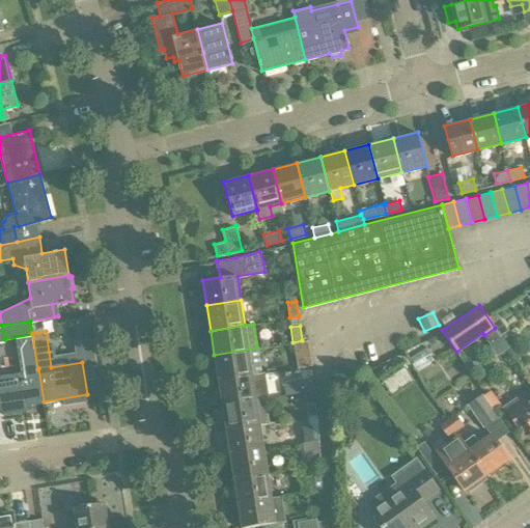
[(302,340),(293,342),(295,352),(310,350),(308,340),(302,340)]
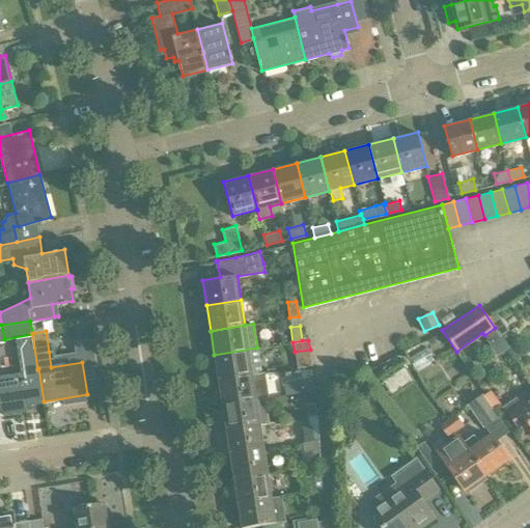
[(261,373),(257,348),(214,355),(218,380),(253,374),(261,373)]
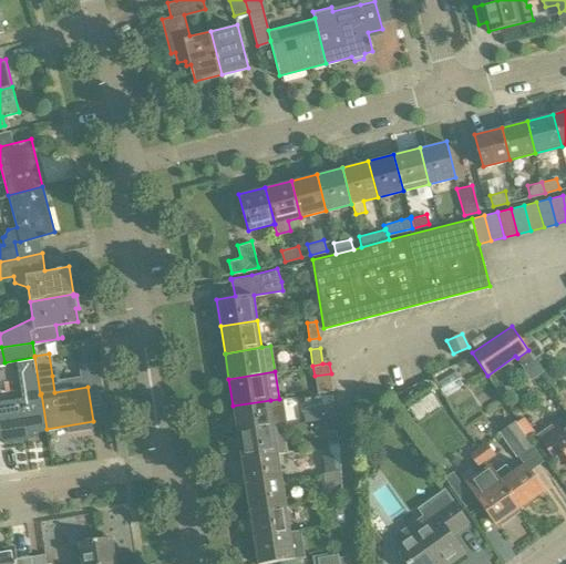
[(23,387),(0,390),(0,436),(47,429),(41,393),(40,395),(24,397),(23,387)]
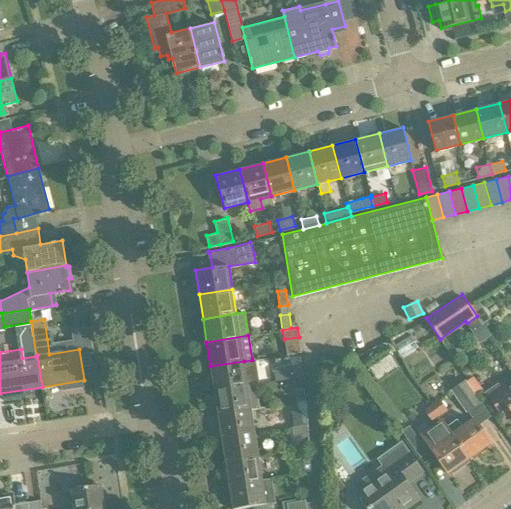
[(392,355),(373,364),(377,373),(396,364),(392,355)]
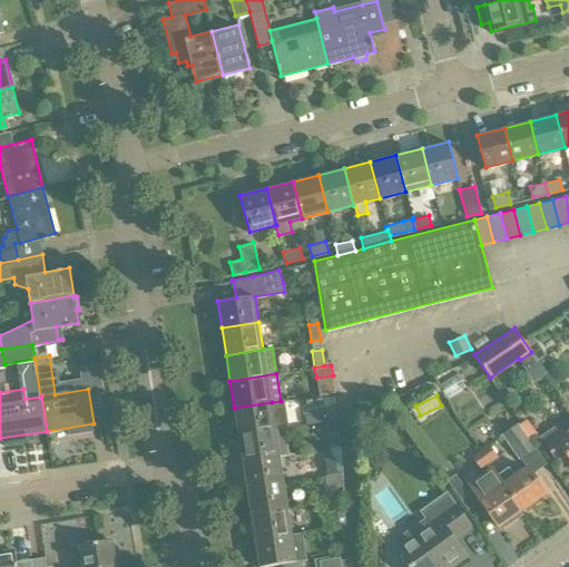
[(275,428),(272,402),(234,408),(238,432),(275,428)]
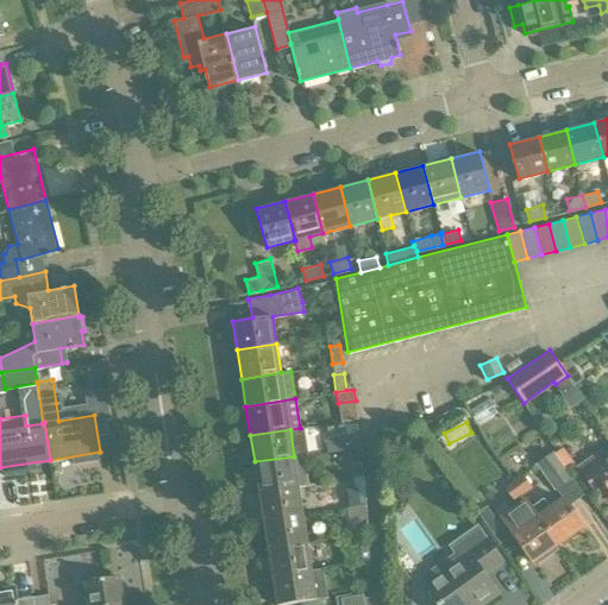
[(346,435),(325,439),(327,451),(362,445),(361,432),(346,434),(346,435)]
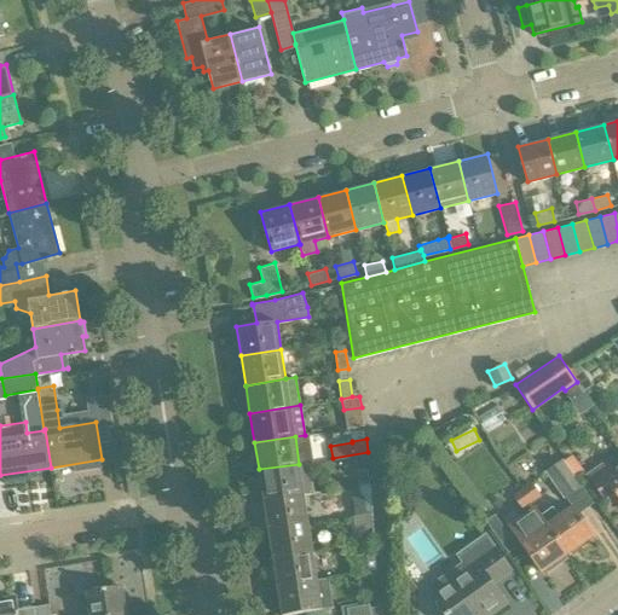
[(582,486),(564,460),(562,458),(544,470),(564,497),(582,486)]
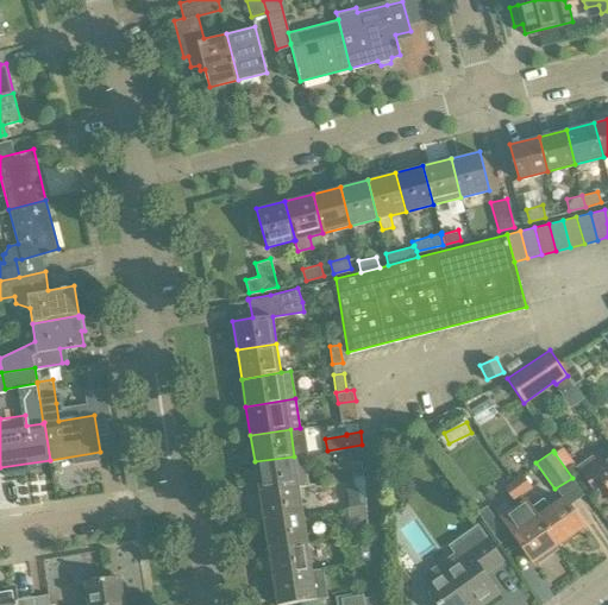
[(599,452),(587,460),(577,466),(594,491),(605,484),(607,489),(607,458),(605,460),(599,452)]
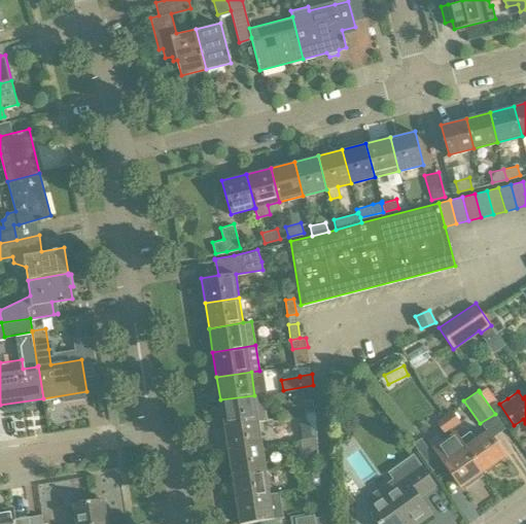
[(254,395),(220,399),(223,424),(258,420),(258,421),(267,420),(263,394),(254,395)]
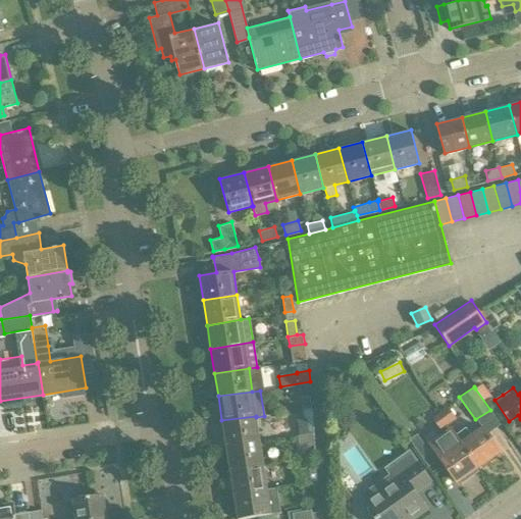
[(312,407),(309,396),(300,398),(303,409),(312,407)]
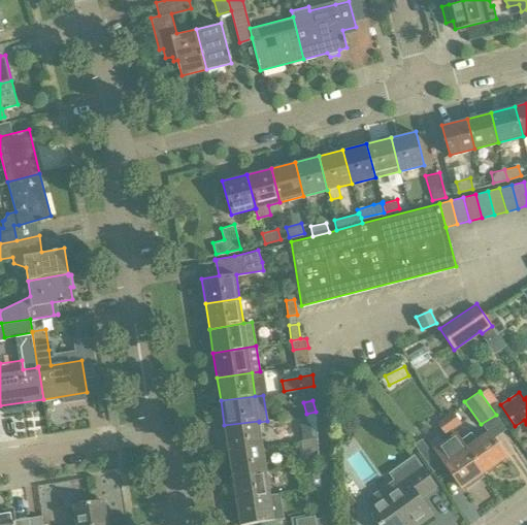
[(453,409),(443,416),(452,428),(461,422),(453,409)]
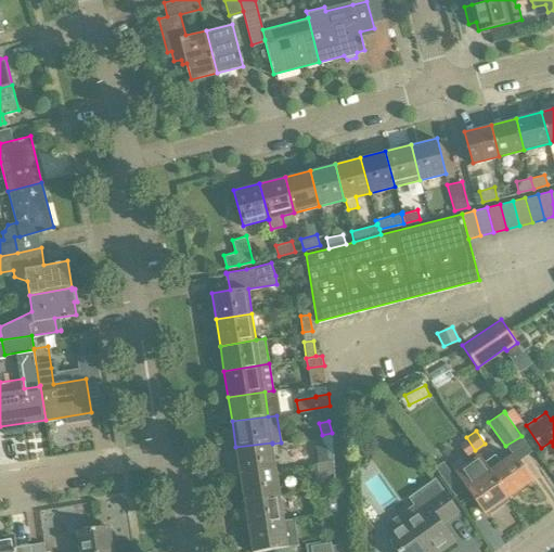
[(475,450),(466,437),(459,444),(467,456),(475,450)]
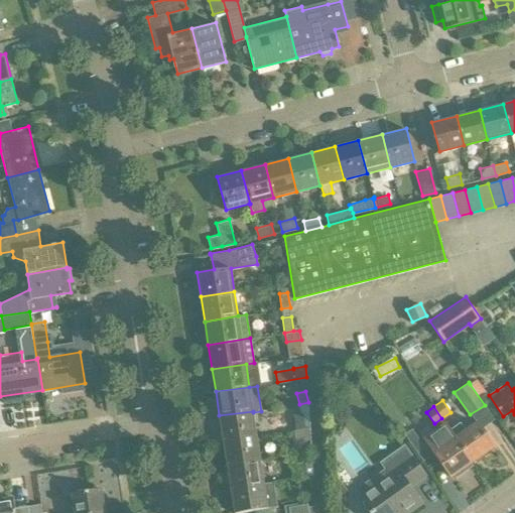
[(257,434),(253,412),(253,411),(219,415),(223,439),(257,434)]
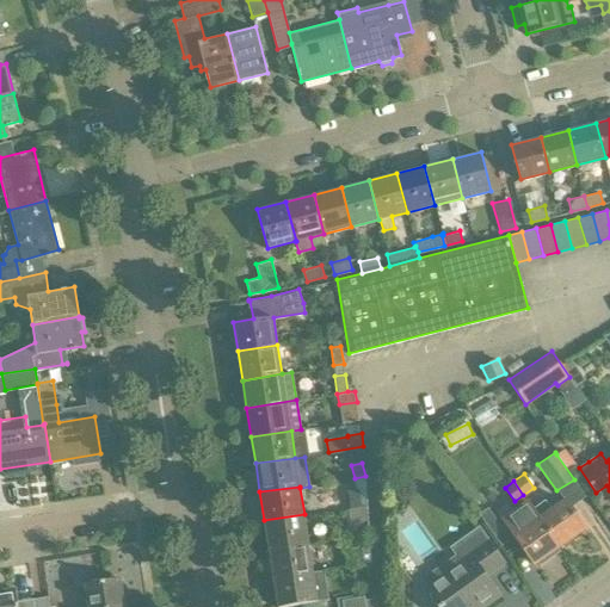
[(361,506),(357,488),(346,489),(350,508),(361,506)]
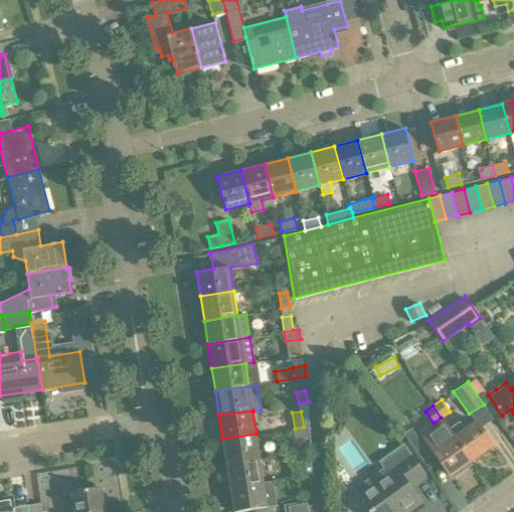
[(477,420),(465,430),(459,420),(449,429),(455,437),(470,460),(493,444),(477,420)]
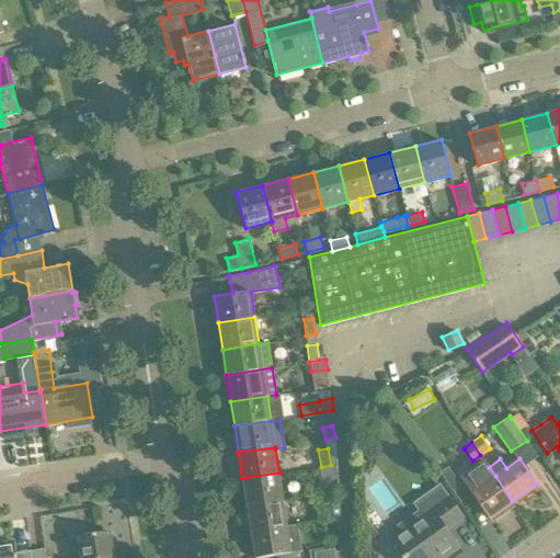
[(490,517),(512,501),(495,476),(486,462),(463,478),(490,517)]
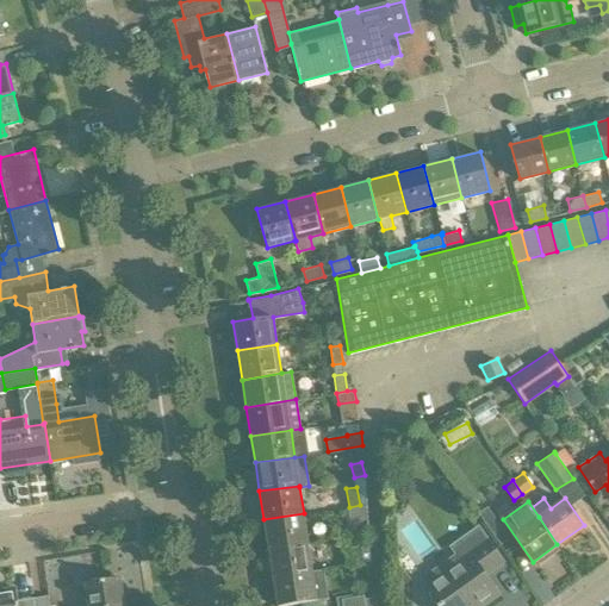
[(347,507),(348,518),(367,514),(366,505),(347,507)]
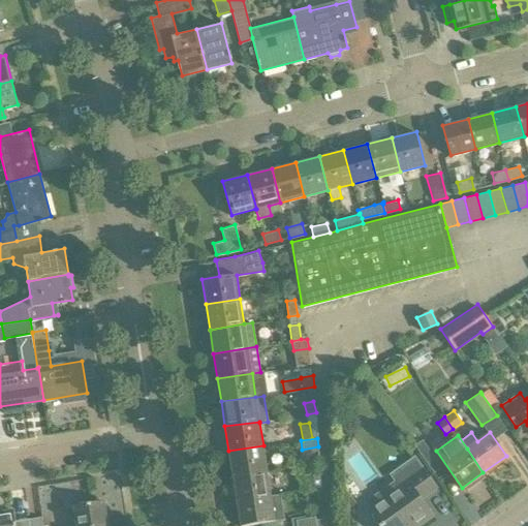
[(268,470),(264,445),(228,451),(233,475),(268,470)]
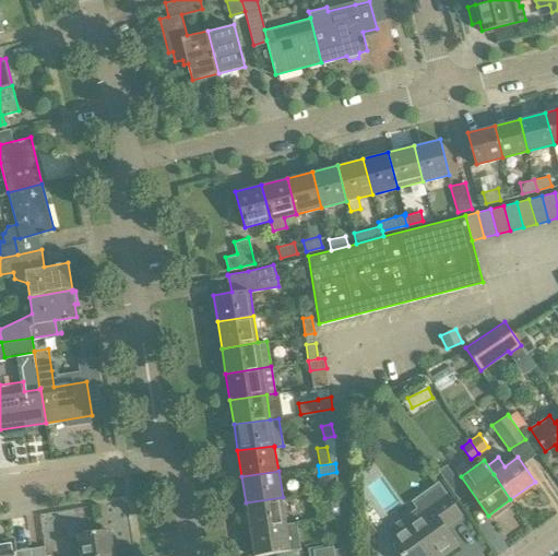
[(458,478),(451,484),(460,497),(467,492),(458,478)]
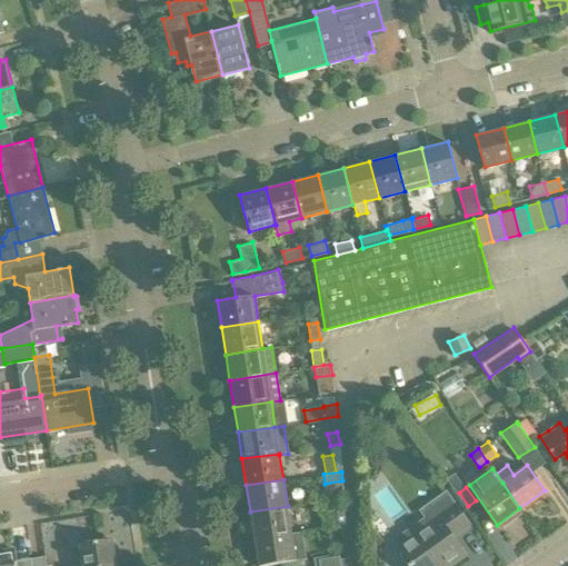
[(451,535),(455,533),(469,523),(446,490),(419,508),(431,525),(400,546),(410,562),(406,564),(407,565),(437,565),(461,549),(451,535)]
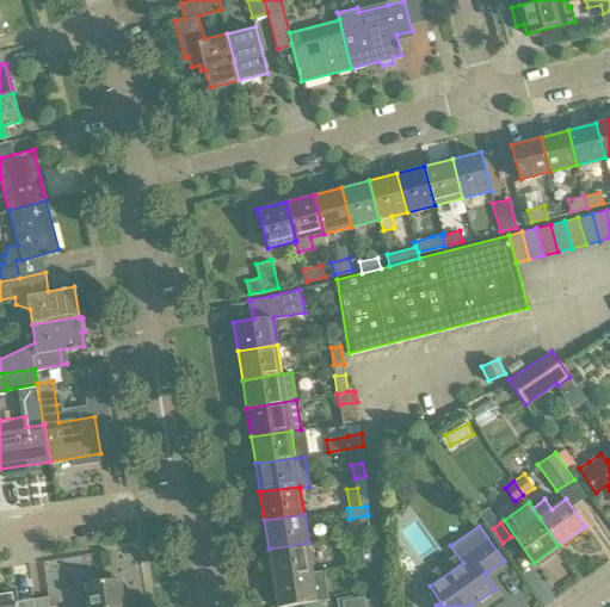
[(309,543),(269,549),(273,576),(313,570),(309,543)]
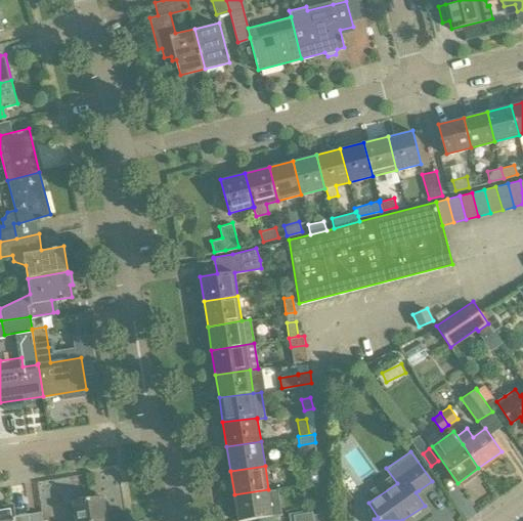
[(309,469),(300,470),(302,485),(312,483),(309,469)]
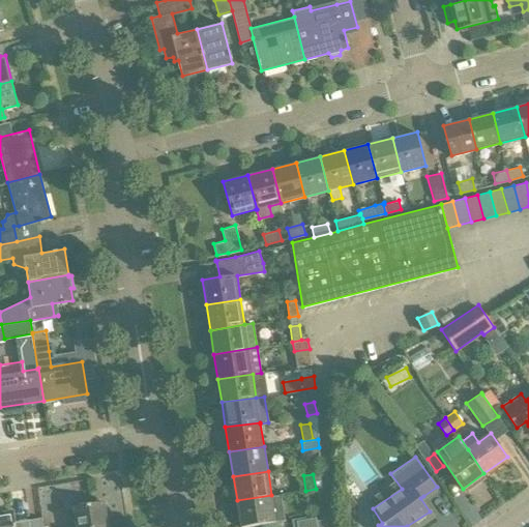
[(281,494),(271,495),(237,500),(241,526),(285,520),(281,494)]
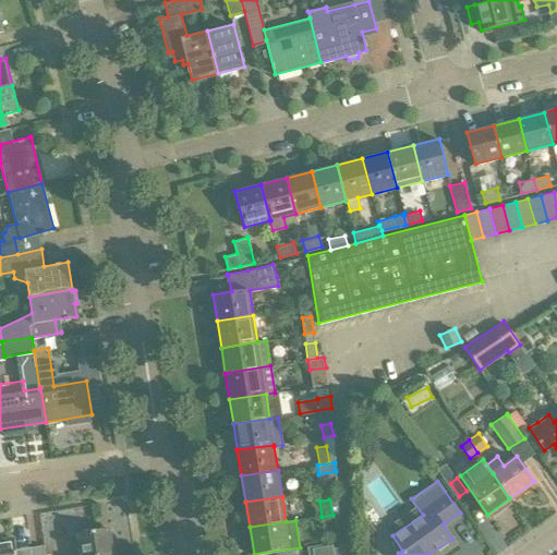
[(81,554),(111,554),(114,554),(110,528),(79,532),(81,554)]
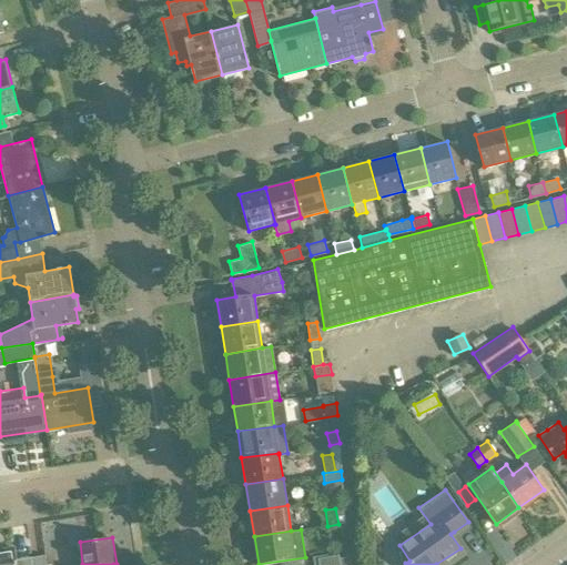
[(32,564),(31,556),(17,558),(14,547),(0,548),(0,564),(32,564)]
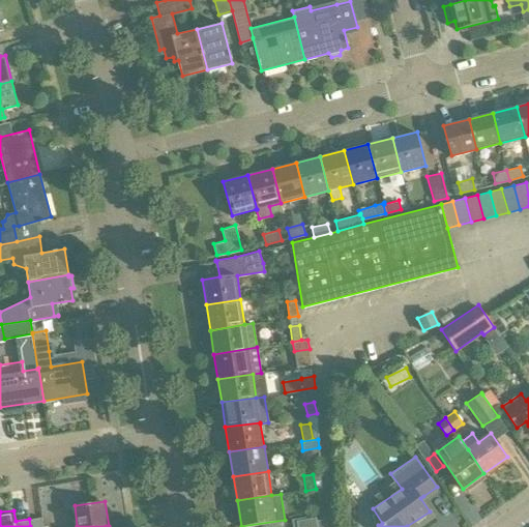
[(318,526),(317,515),(291,518),(292,526),(318,526)]
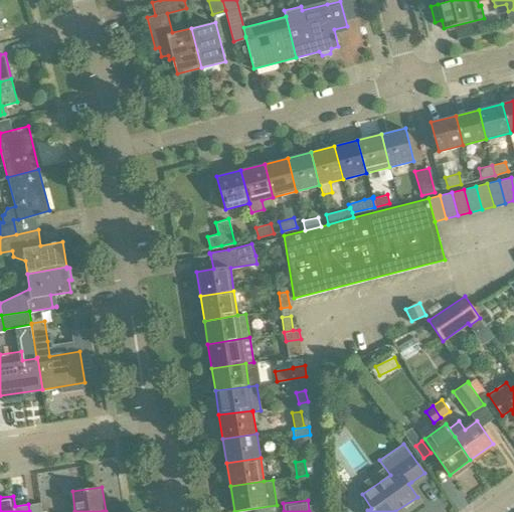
[(28,504),(29,511),(42,511),(41,502),(28,504)]
